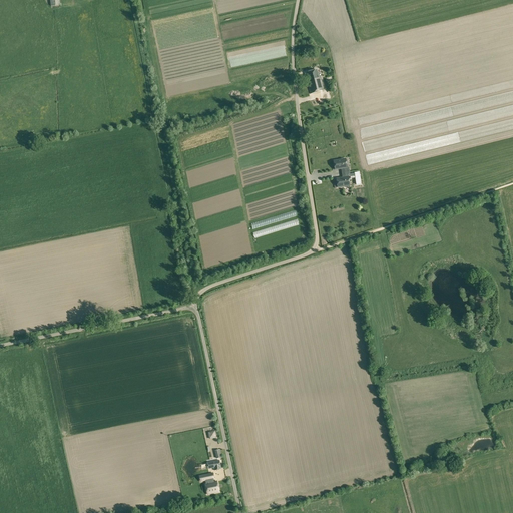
[(307,81),(311,94),(324,90),(321,78),(319,78),(317,70),(307,73),(309,81),(307,81)]
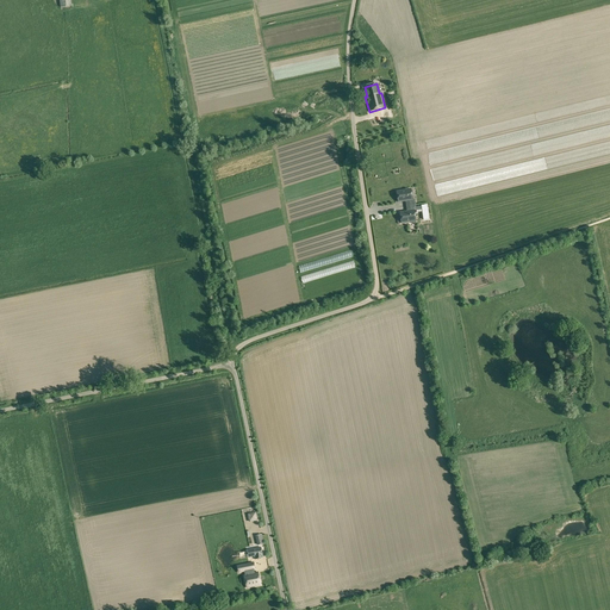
[(405,201),(406,206),(416,205),(415,199),(412,199),(411,190),(409,190),(408,188),(406,188),(405,190),(397,192),(398,201),(404,201),(405,201)]
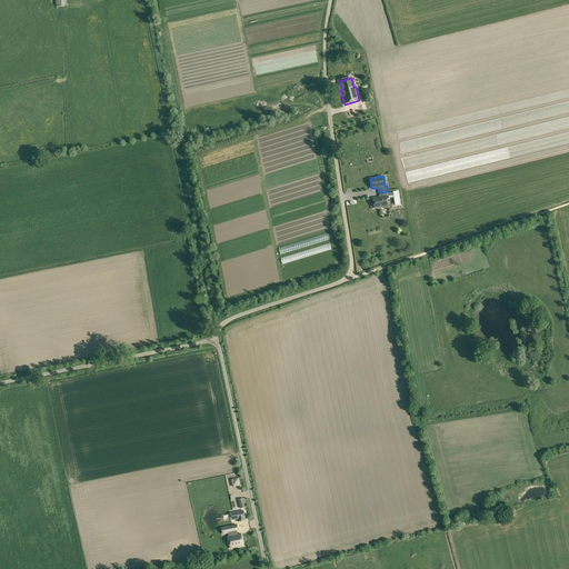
[(373,198),(375,208),(382,207),(383,208),(385,208),(386,207),(388,206),(387,197),(389,196),(388,191),(379,192),(380,197),(379,198),(373,198)]
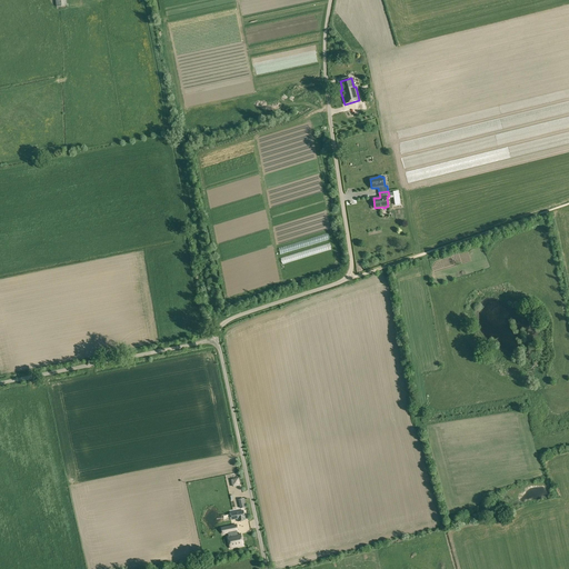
[(230,480),(232,488),(242,485),(240,477),(230,480)]
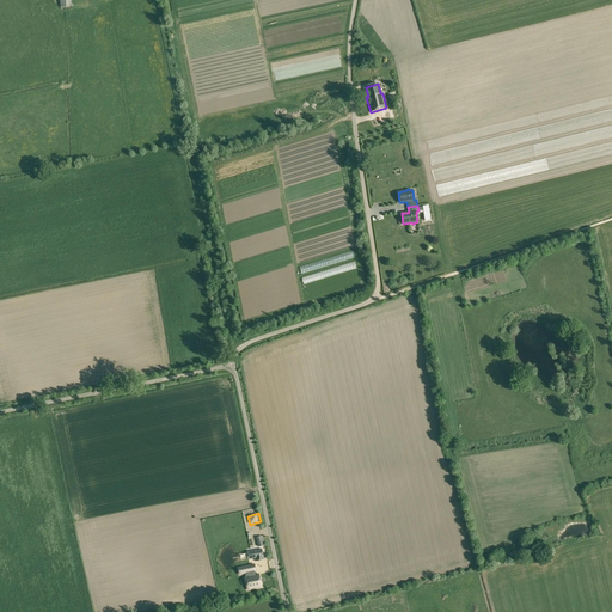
[(256,557),(256,561),(264,560),(262,549),(248,551),(249,558),(256,557)]
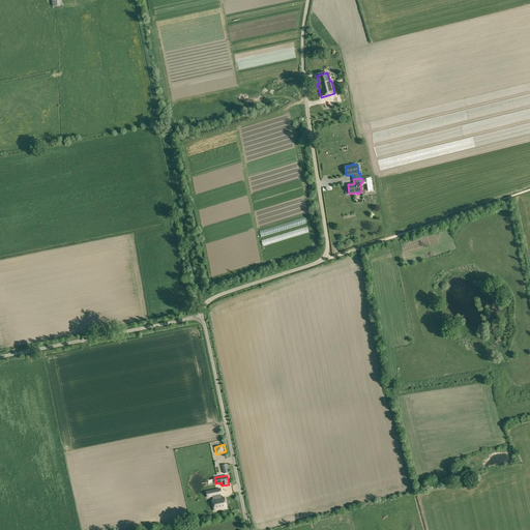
[(211,497),(214,510),(227,508),(225,498),(218,499),(217,495),(211,497)]
